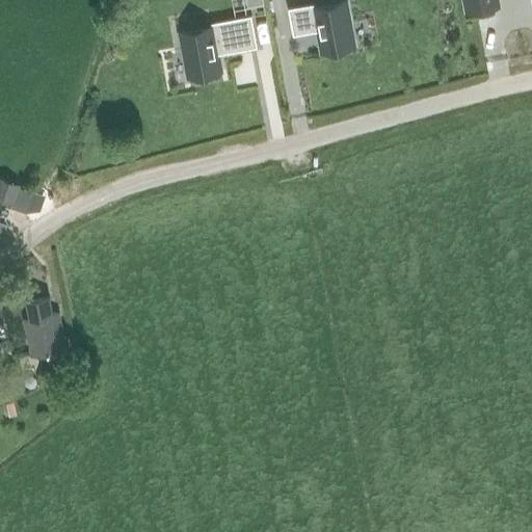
[(315,3),(288,8),(292,35),(317,30),(321,53),(354,47),(345,0),(315,5),(315,3)]
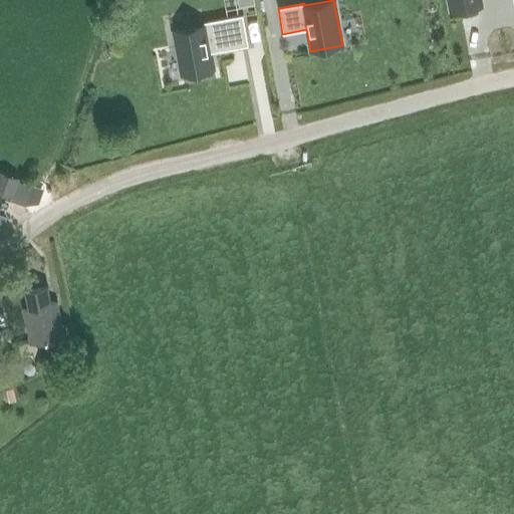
[(478,0),(449,0),(451,9),(479,4),(478,0)]
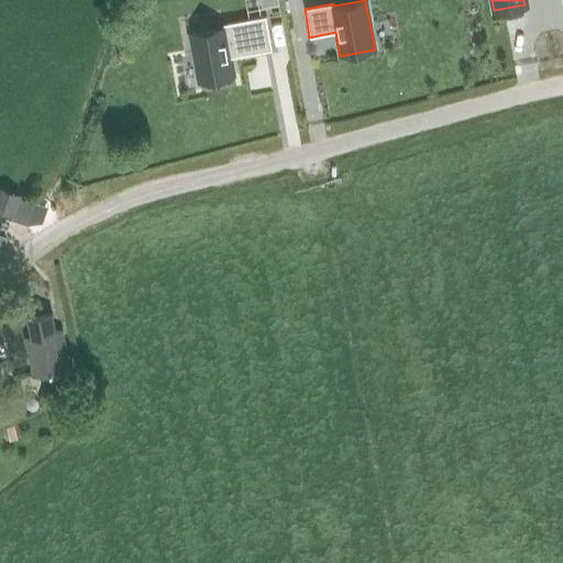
[(222,26),(189,33),(199,83),(233,76),(230,55),(238,54),(238,56),(272,50),(265,17),(221,24),(222,26)]
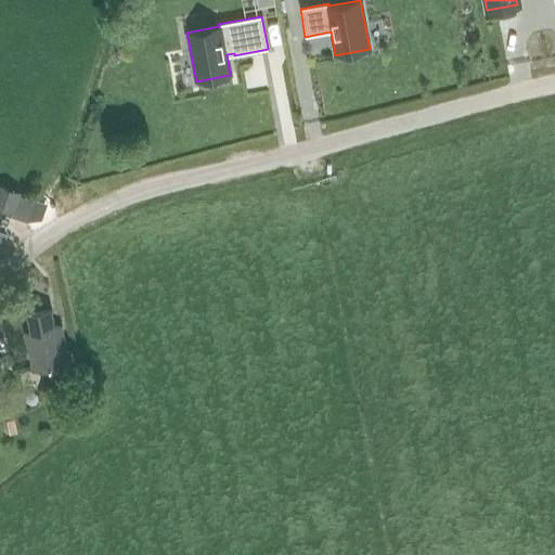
[(22,193),(0,184),(0,208),(15,214),(22,193)]
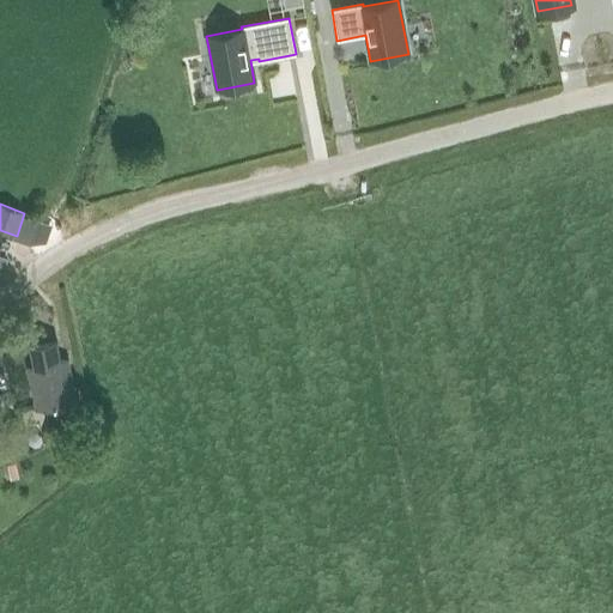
[(38,410),(78,401),(70,360),(62,362),(58,343),(31,349),(36,368),(29,369),(38,410)]
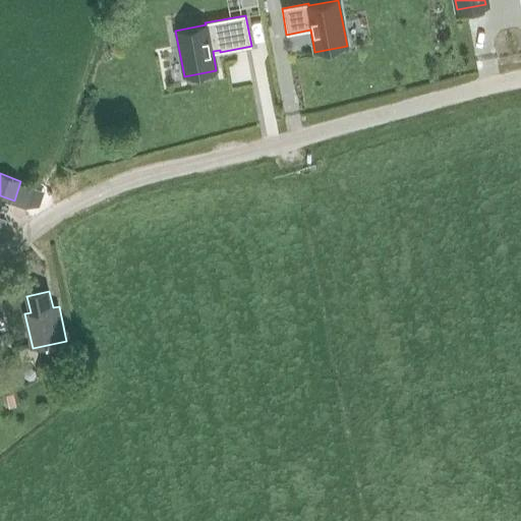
[(12,395),(5,397),(8,408),(15,406),(12,395)]
